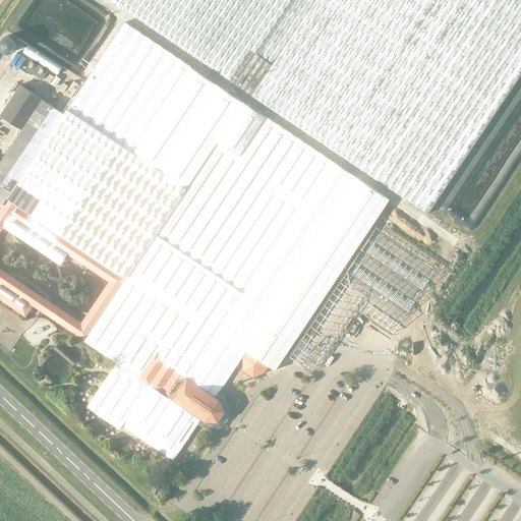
[(520,0),(108,0),(251,95),(250,96),(427,214),(520,73),(520,0)]
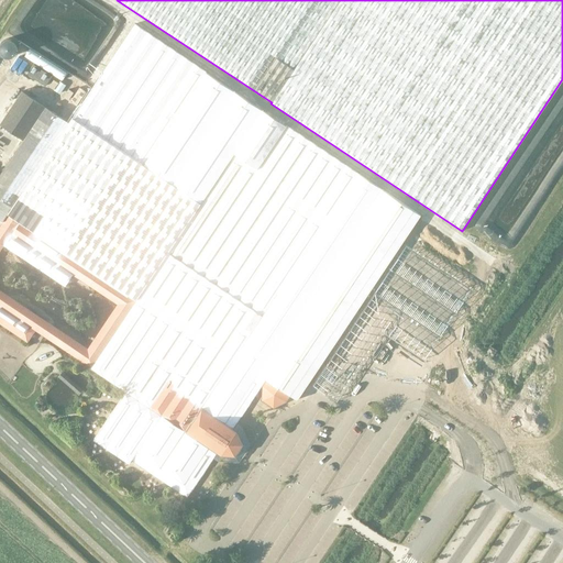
[(0,124),(23,140),(0,174),(0,219),(2,222),(9,213),(20,221),(35,231),(64,251),(81,262),(138,299),(91,368),(124,392),(92,440),(128,464),(130,461),(186,498),(217,453),(223,457),(234,456),(238,451),(242,444),(235,431),(232,429),(261,386),(260,400),(273,408),(286,403),(290,396),(297,400),(311,378),(315,382),(312,385),(338,401),(383,333),(423,361),(472,289),(406,245),(326,365),(321,363),(420,216),(264,111),(206,73),(135,24),(73,118),(69,123),(22,91),(0,123),(0,124)]
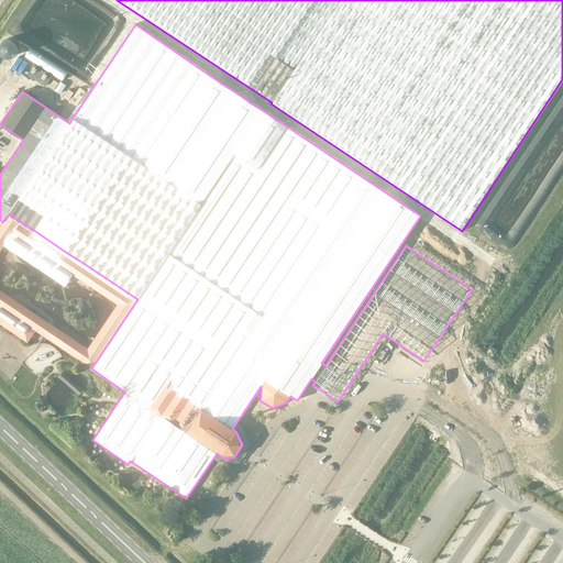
[(32,61),(62,79),(66,70),(28,47),(20,59),(29,65),(32,61)]
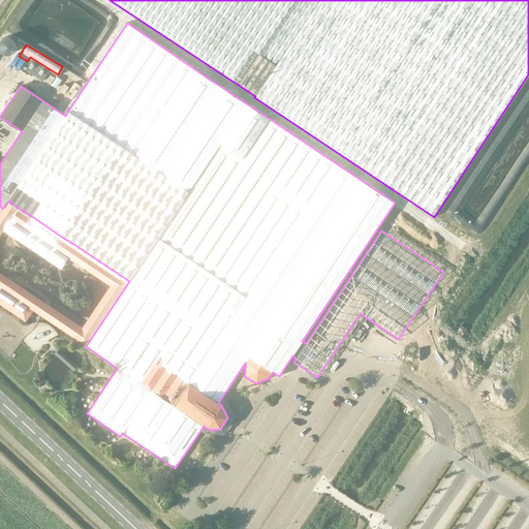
[(32,60),(26,69),(42,81),(49,71),(32,60)]
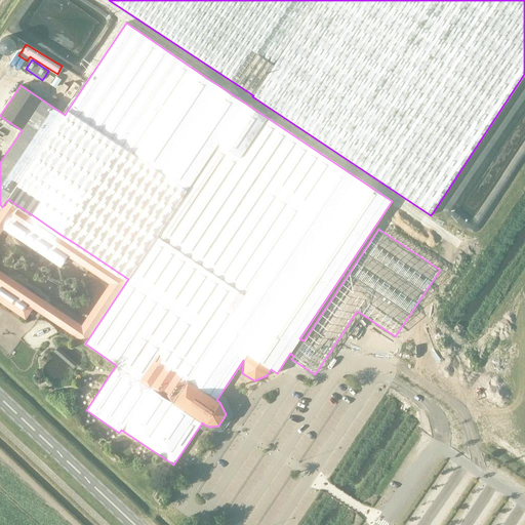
[(59,81),(64,75),(59,72),(55,77),(59,81)]
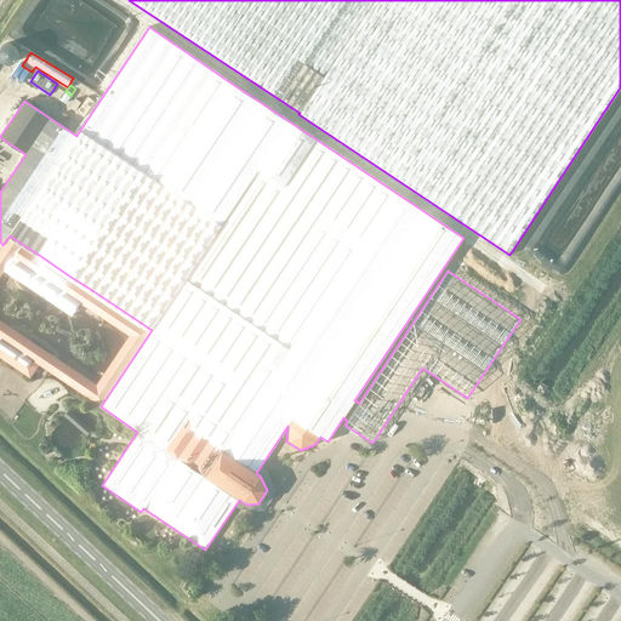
[(87,97),(78,112),(84,117),(95,101),(87,97)]
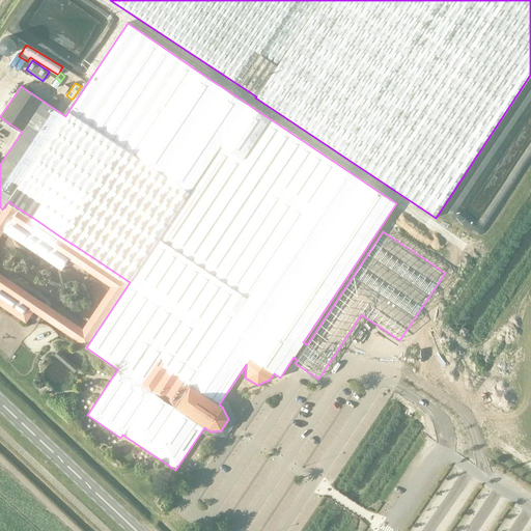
[(64,85),(60,91),(65,93),(70,88),(64,85)]
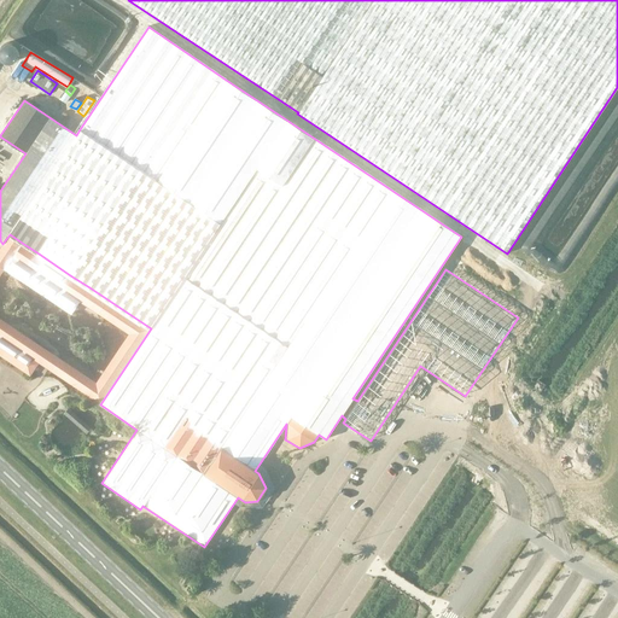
[(89,287),(70,275),(39,254),(22,243),(10,234),(3,244),(0,248),(0,357),(30,378),(40,365),(100,404),(151,328),(89,287)]
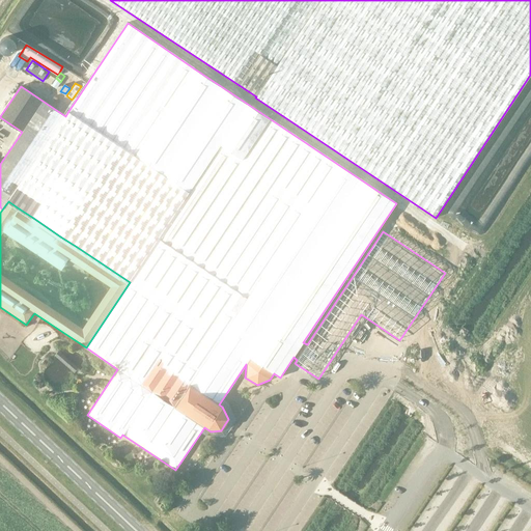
[(43,335),(50,325),(35,314),(23,333),(30,338),(36,331),(43,335)]
